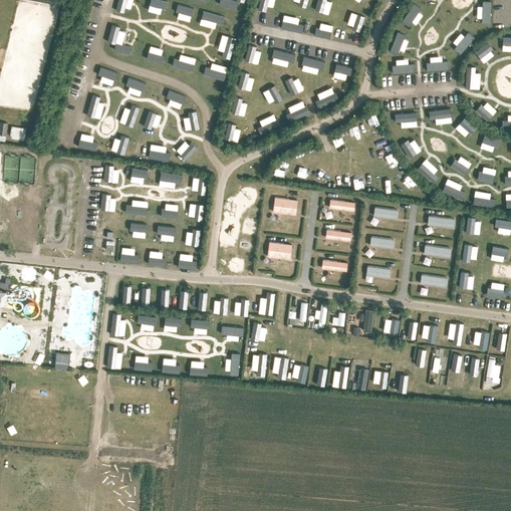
[(294,43),(290,56),(302,59),(306,46),(294,43)]
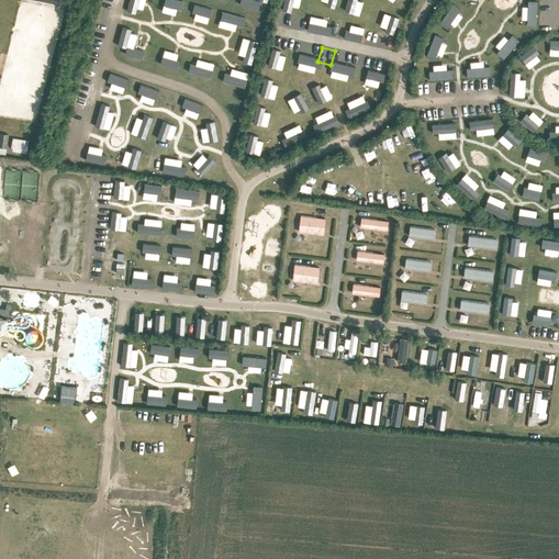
[(7,153),(22,156),(24,142),(9,140),(7,153)]
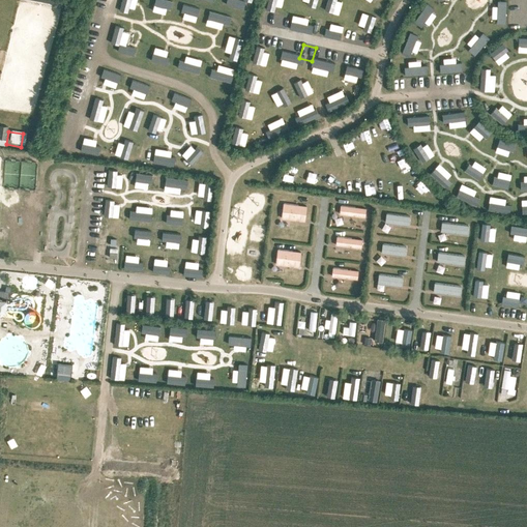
[(0,162),(22,162),(22,151),(0,150),(0,162)]
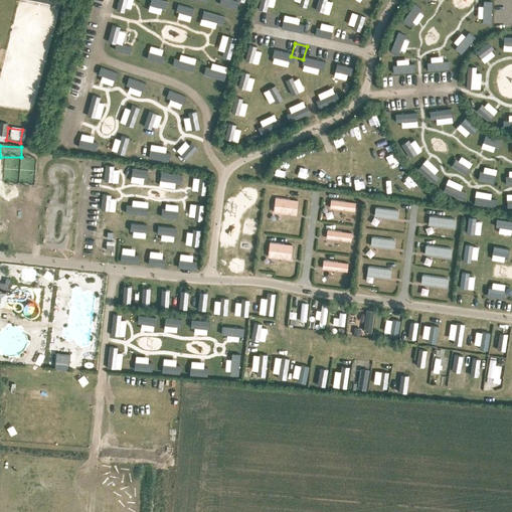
[(97,226),(108,227),(112,193),(93,191),(89,220),(97,221),(97,226)]
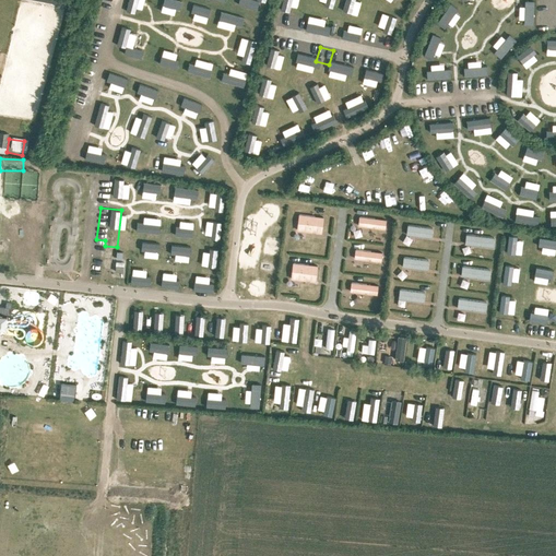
[(299,215),(298,233),(322,234),(323,217),(299,215)]
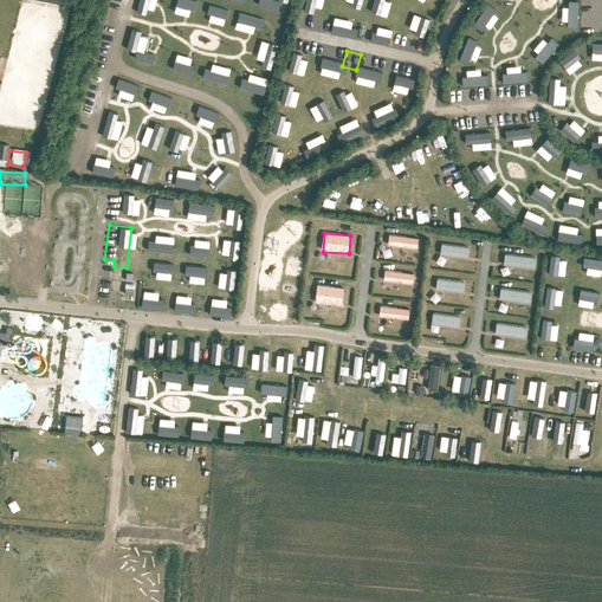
[(418,248),(418,238),(389,238),(389,248),(418,248)]
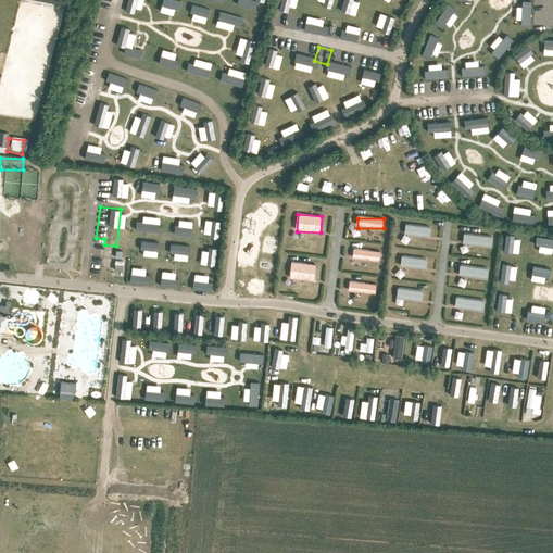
[(379,261),(380,251),(353,250),(353,260),(379,261)]
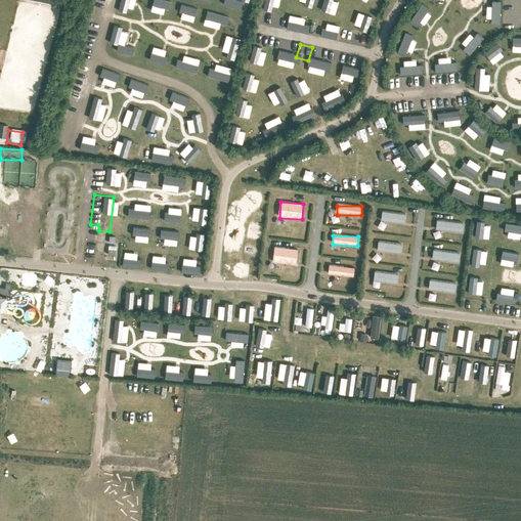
[(270,264),(292,267),(294,252),(271,250),(270,264)]
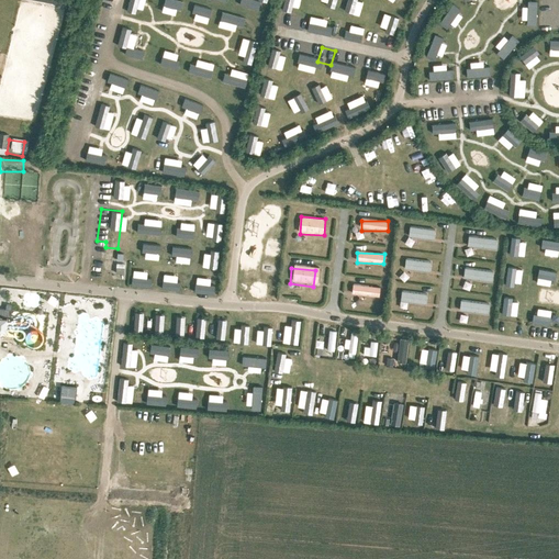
[(354,284),(353,293),(379,298),(380,288),(354,284)]
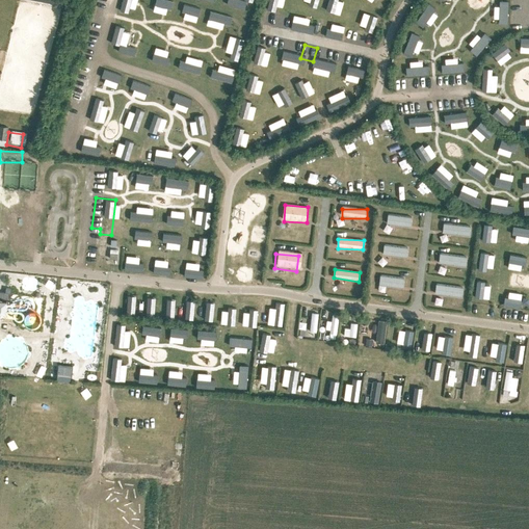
[(0,315),(2,315),(3,303),(7,303),(7,296),(8,292),(3,291),(2,295),(0,295),(0,315)]
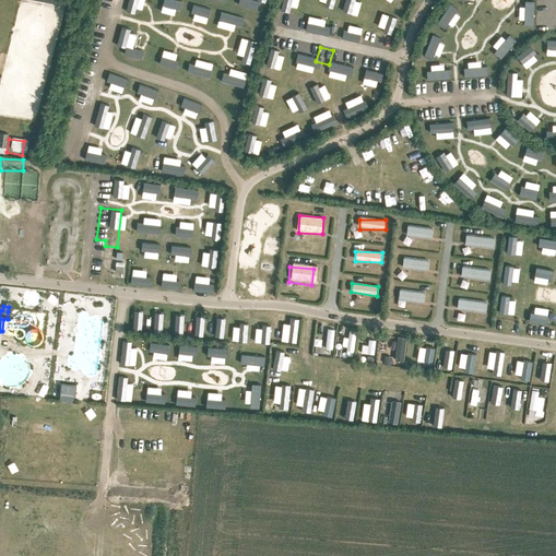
[(297,343),(299,322),(291,322),(290,342),(297,343)]
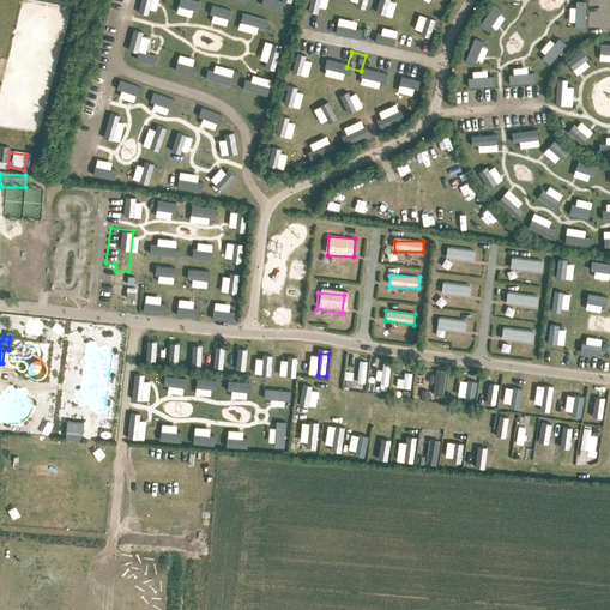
[(404,378),(397,378),(397,388),(411,388),(411,373),(404,373),(404,378)]
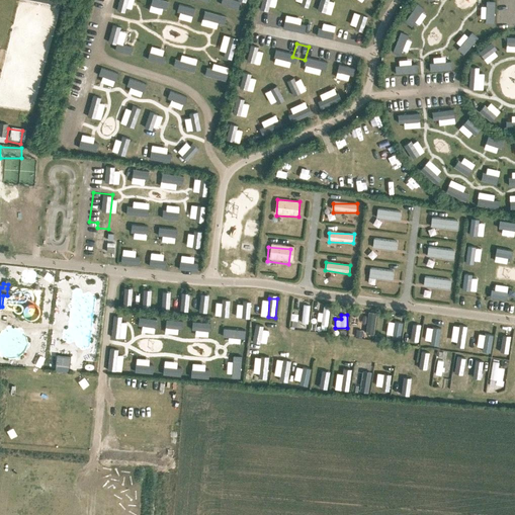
[(394,337),(401,337),(403,317),(396,317),(394,337)]
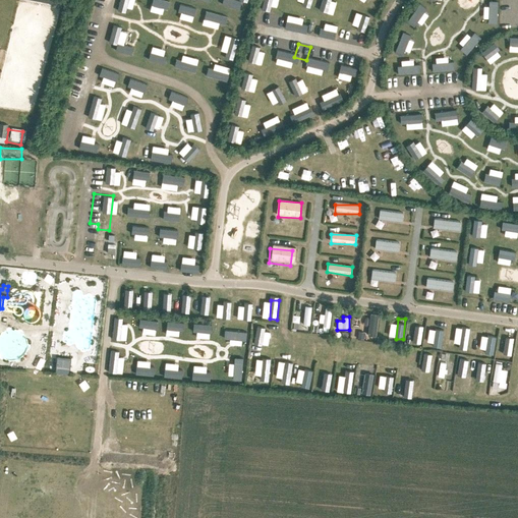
[(441,347),(443,327),(436,326),(434,347),(441,347)]
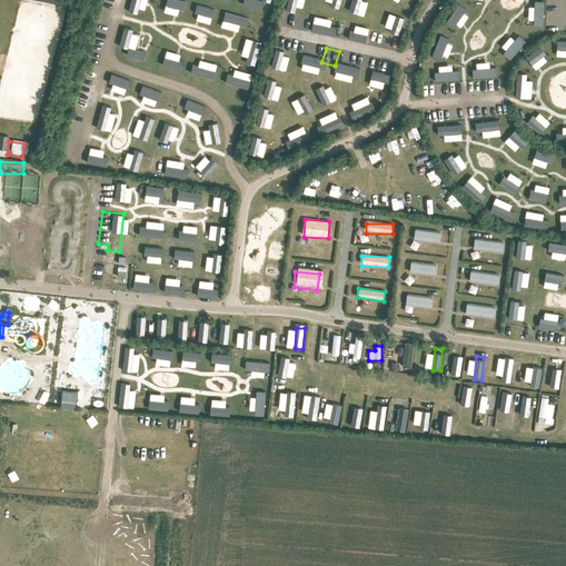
[(75,395),(59,394),(58,405),(73,407),(75,395)]
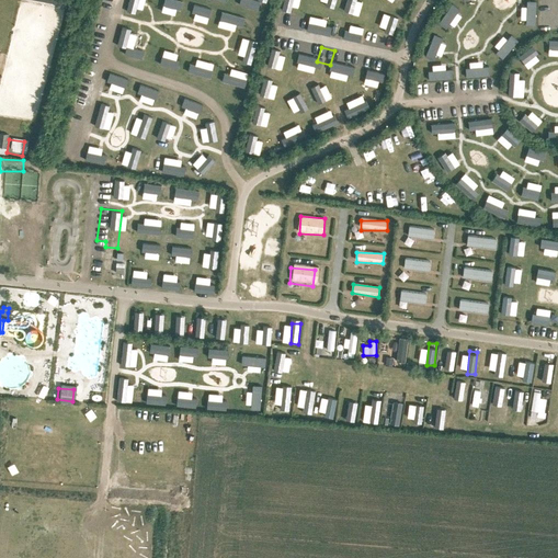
[(533,391),(531,411),(538,411),(541,393),(533,391)]
